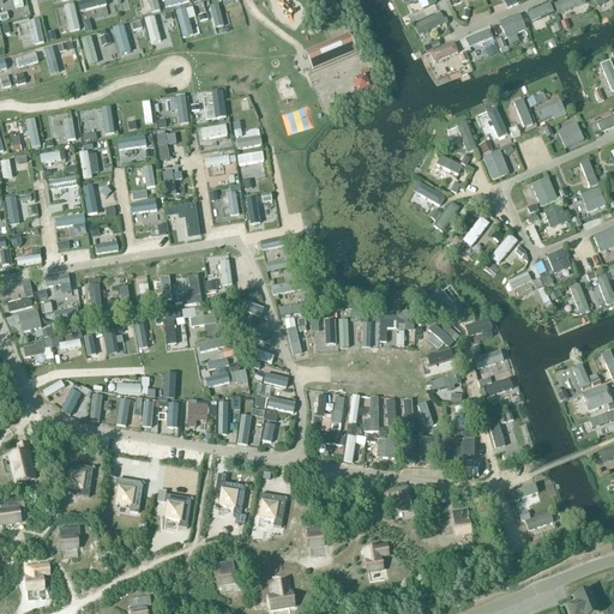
[(157,0),(148,0),(154,18),(162,17),(157,0)]
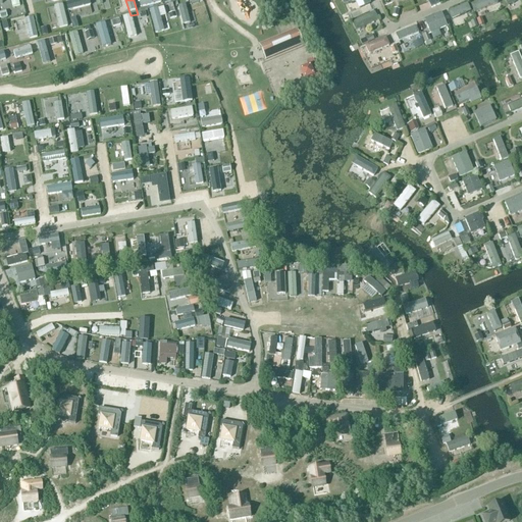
[(371,0),(345,0),(352,15),(374,7),(371,0)]
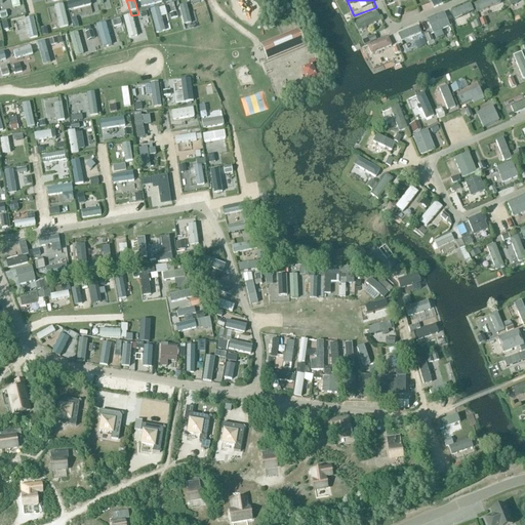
[(499,0),(479,0),(474,2),(477,10),(500,1),(499,0)]
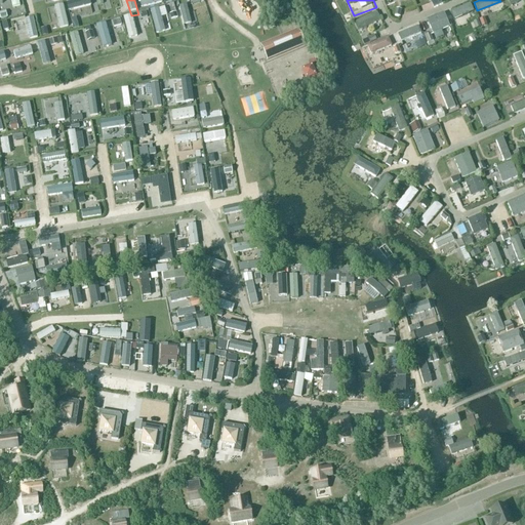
[(66,1),(51,4),(55,26),(71,23),(66,1)]
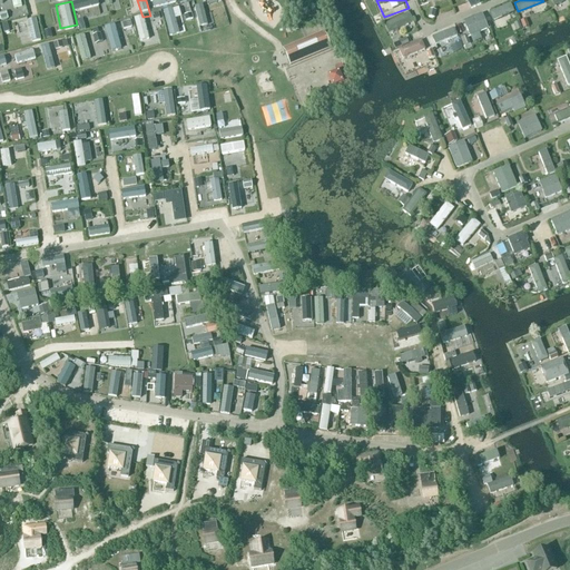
[(202,23),(210,20),(204,1),(196,3),(202,23)]
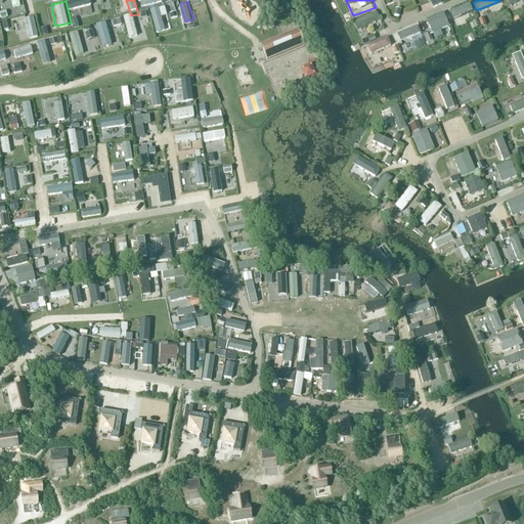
[(469,2),(450,9),(453,18),(472,9),(469,2)]
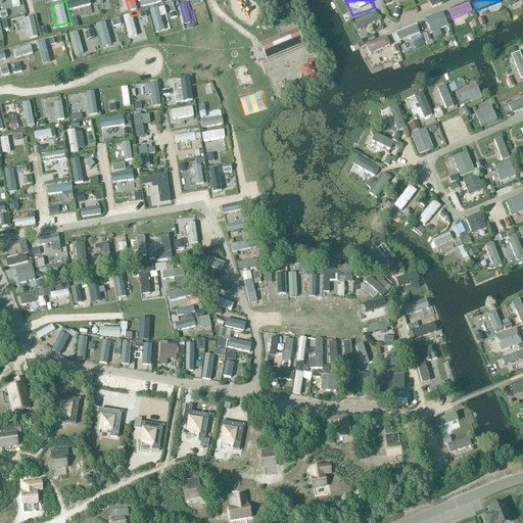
[(157,30),(167,28),(162,12),(169,11),(165,3),(151,6),(157,30)]
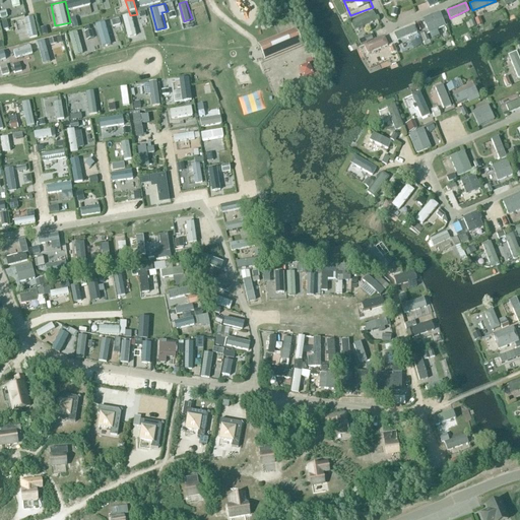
[(169,5),(171,15),(178,14),(176,4),(169,5)]
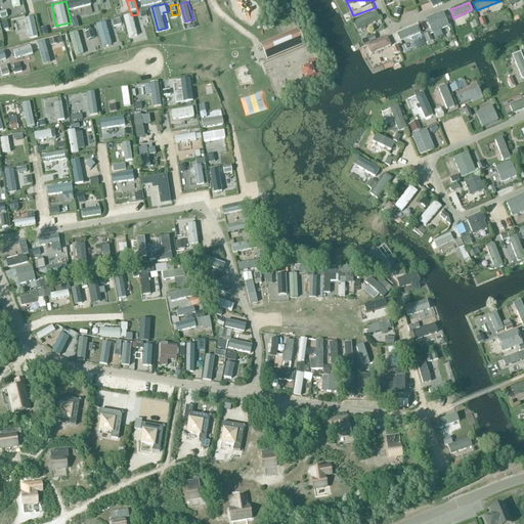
[(378,8),(353,18),(357,27),(381,16),(378,8)]
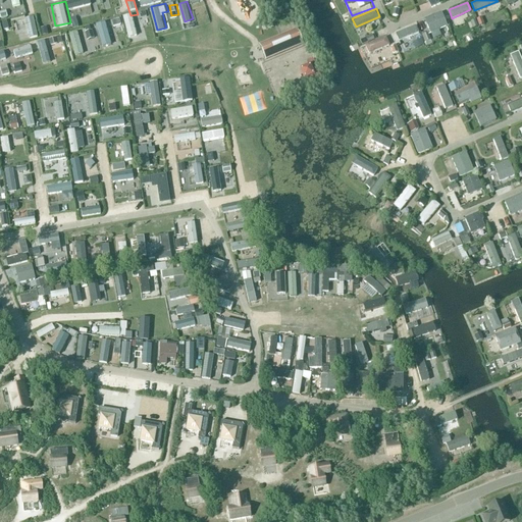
[(425,15),(431,30),(449,22),(442,8),(425,15)]
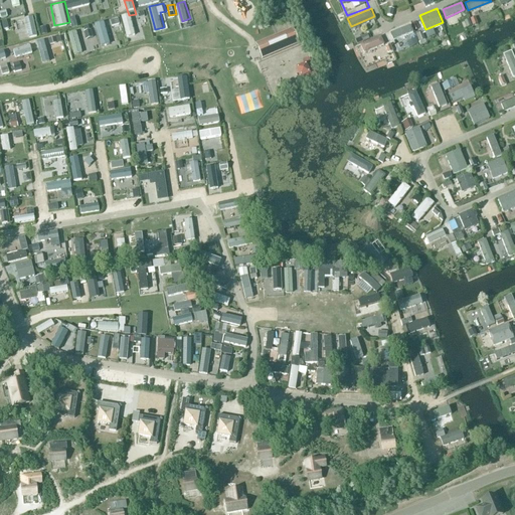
[(49,30),(47,23),(40,25),(36,12),(26,15),(33,35),(49,30)]
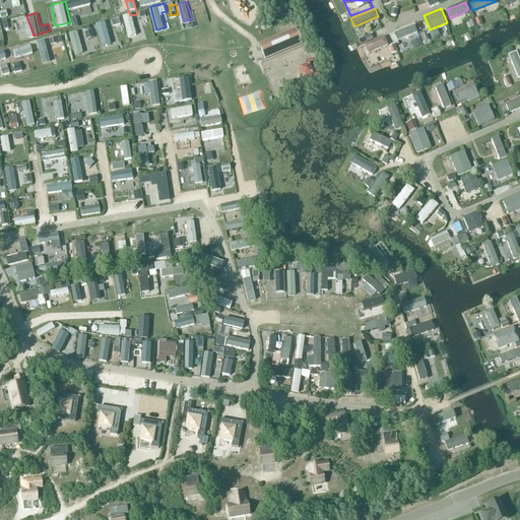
[(104,44),(114,41),(107,18),(98,21),(104,44)]
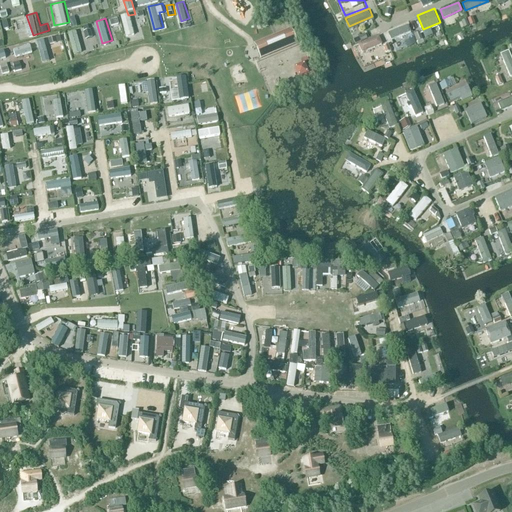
[(392,37),(412,29),(409,21),(389,29),(392,37)]
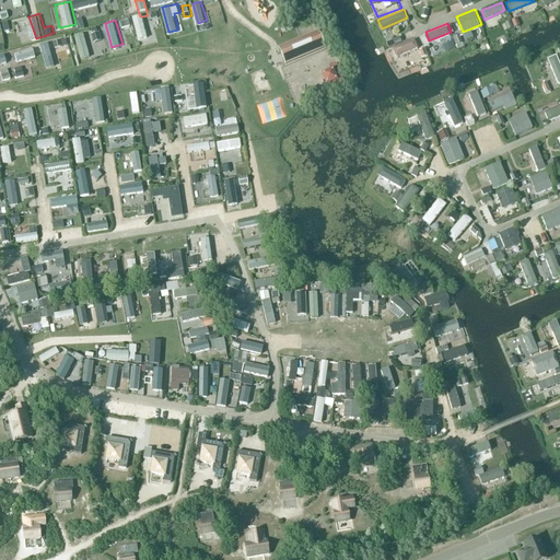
[(91,26),(94,39),(103,37),(100,24),(91,26)]
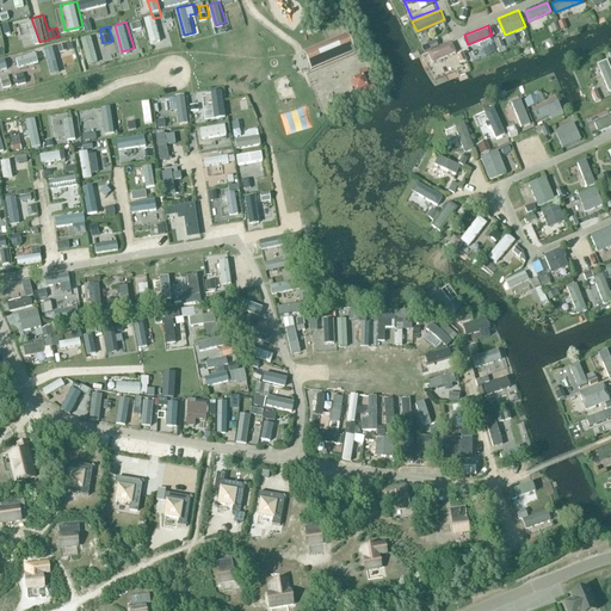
[(90,61),(100,59),(93,34),(84,36),(90,61)]
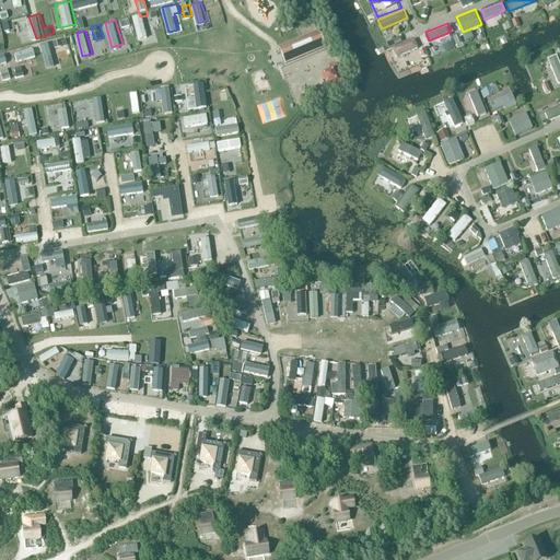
[(318,31),(278,48),(284,66),(304,57),(307,66),(327,57),(324,48),(325,48),(318,31)]
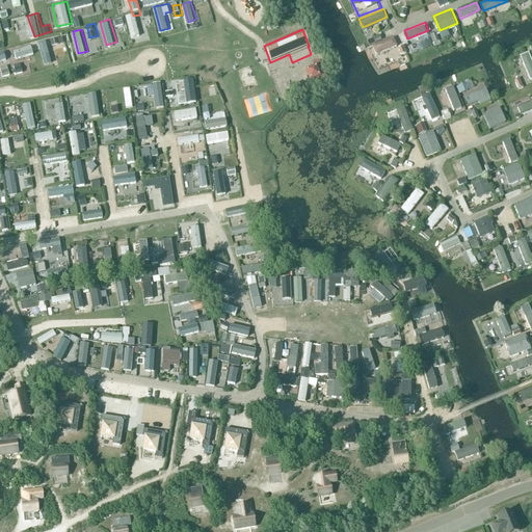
[(64,33),(52,36),(53,43),(65,41),(64,33)]
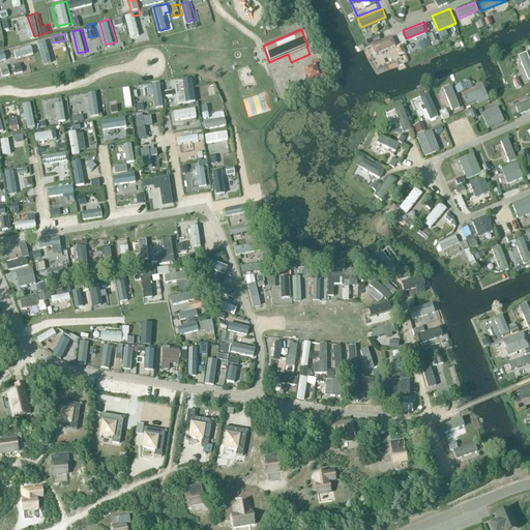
[(372,42),(375,52),(396,42),(393,33),(372,42)]
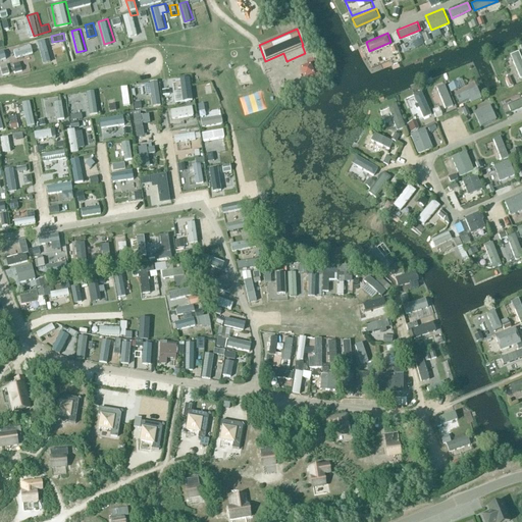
[(39,39),(45,61),(53,58),(46,37),(39,39)]
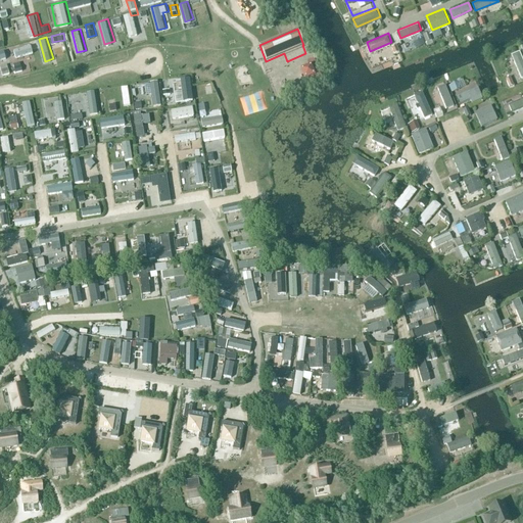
[(17,55),(35,50),(32,42),(15,48),(17,55)]
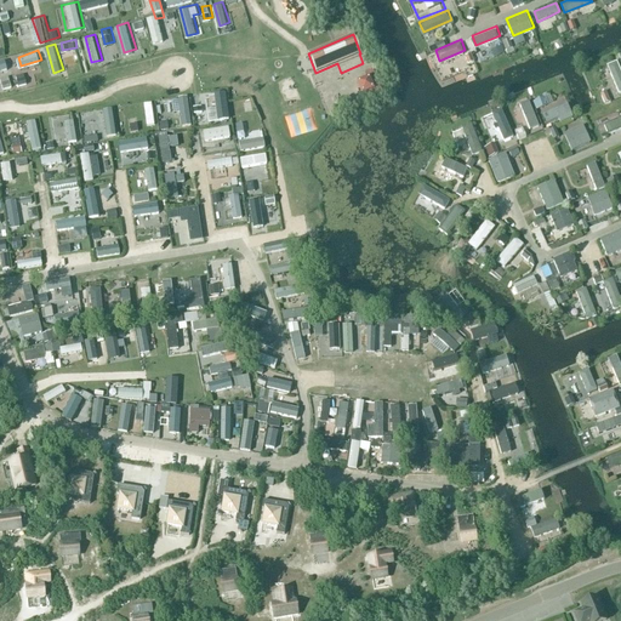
[(620,63),(619,58),(608,62),(620,90),(620,89),(620,63)]
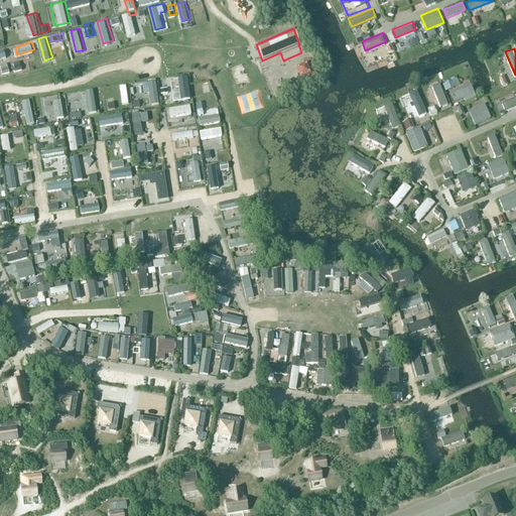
[(303,61),(305,67),(298,70),(303,84),(317,78),(309,58),(303,61)]
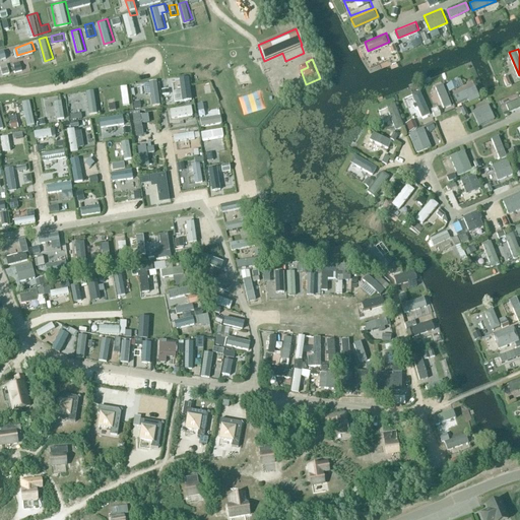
[(2,63),(4,72),(11,70),(9,61),(2,63)]
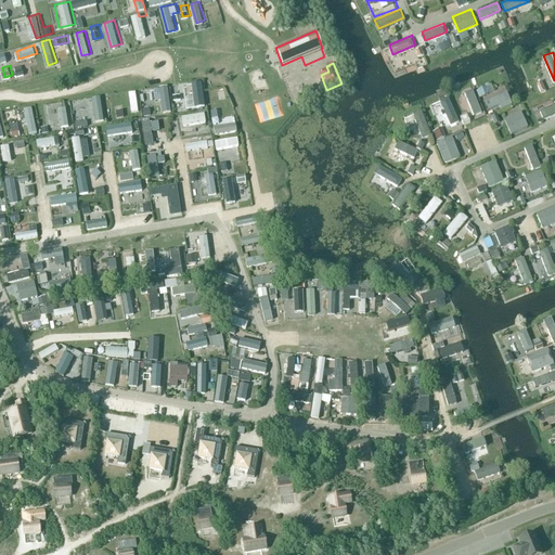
[(163,110),(171,110),(171,82),(162,84),(163,110)]
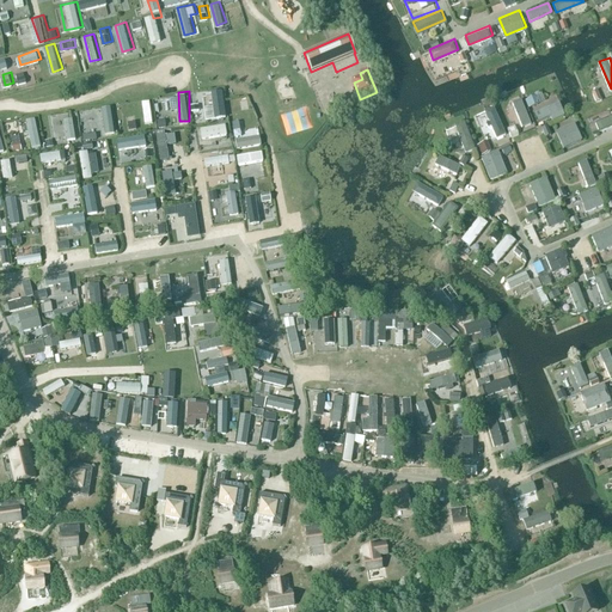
[(554,117),(565,112),(558,91),(544,97),(542,91),(530,96),(539,120),(552,115),(554,117)]
